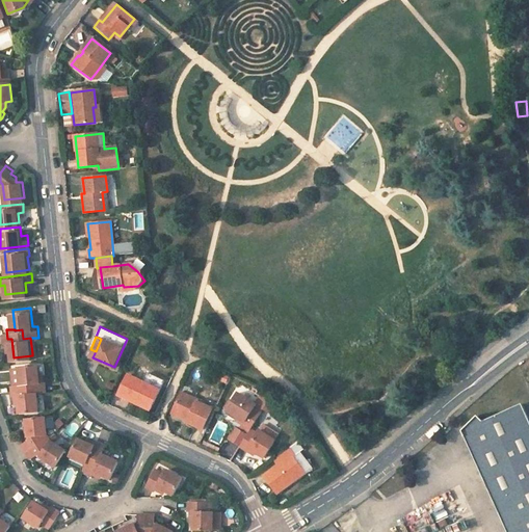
[(43,371),(42,361),(23,363),(25,382),(31,381),(32,391),(40,390),(40,391),(49,390),(48,378),(47,378),(44,378),(43,371)]
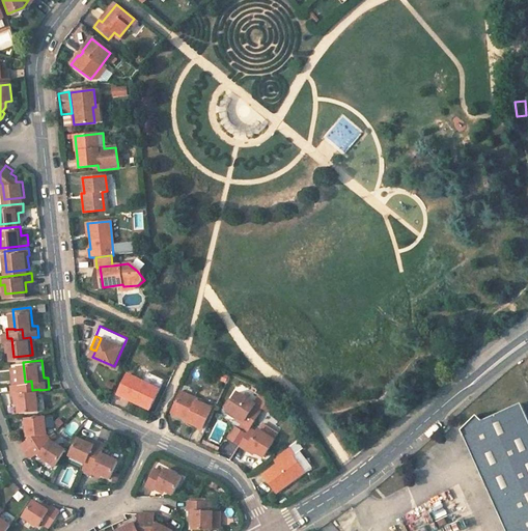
[(166,378),(149,370),(145,381),(161,388),(166,378)]
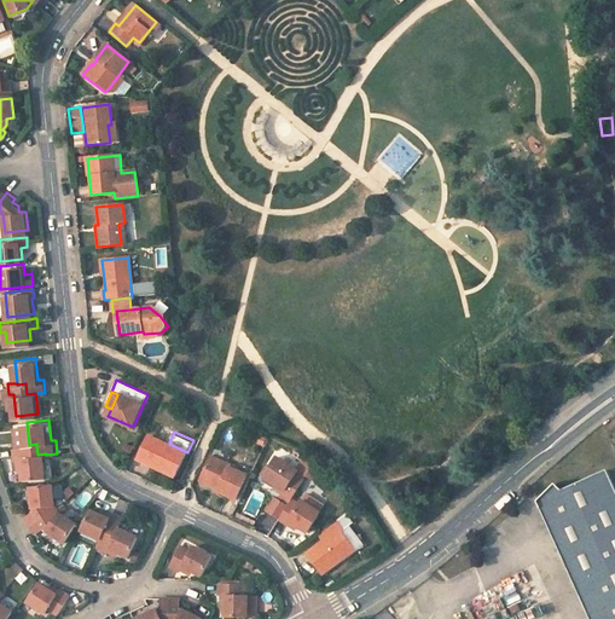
[(140,458),(177,475),(187,452),(169,444),(151,435),(140,458)]
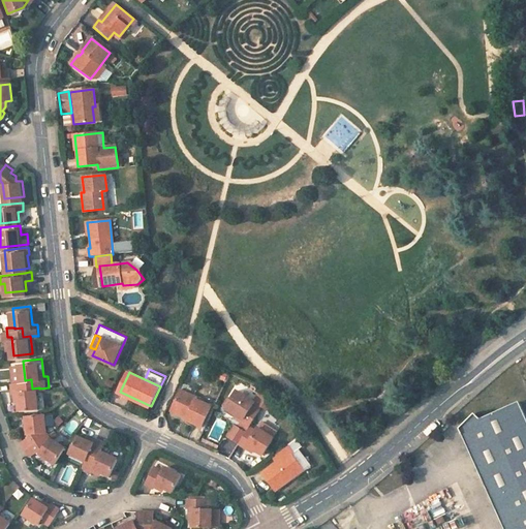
[(22,391),(23,408),(41,406),(39,389),(39,387),(32,389),(31,379),(25,380),(23,380),(23,379),(17,379),(18,391),(22,391)]
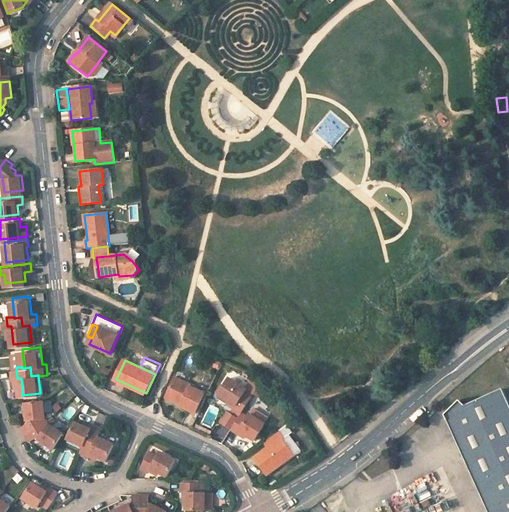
[(169,393),(184,400),(183,404),(197,411),(206,391),(191,385),(192,383),(177,376),(169,393)]
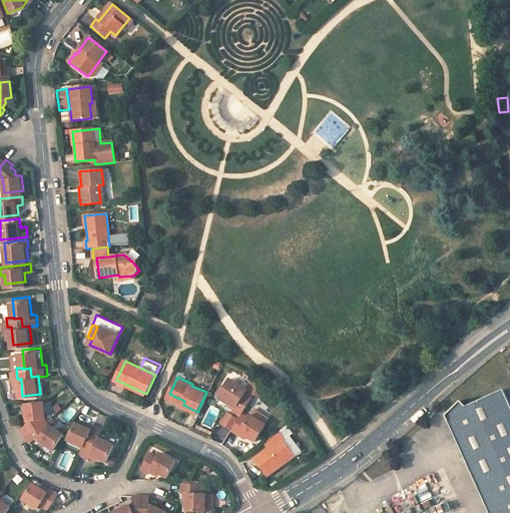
[(220,395),(236,405),(236,406),(244,411),(256,393),(230,378),(220,395)]
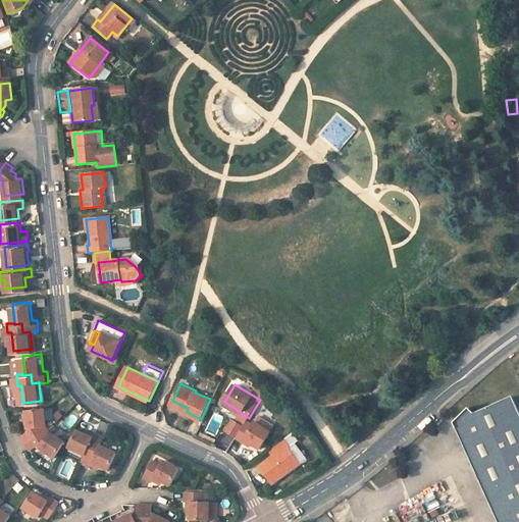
[(496,521),(518,521),(518,414),(511,397),(473,413),(467,408),(453,422),(496,521)]
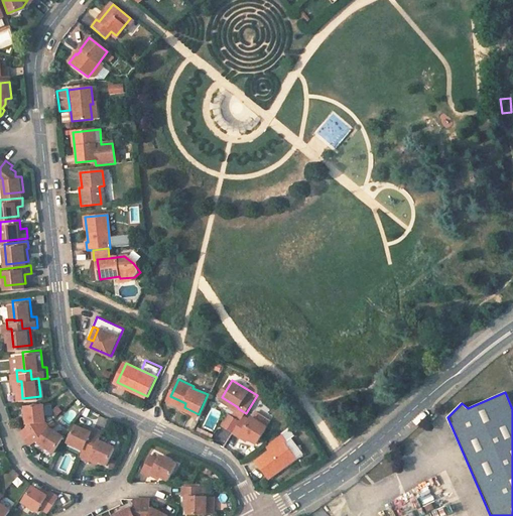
[(185,403),(170,396),(168,399),(168,400),(184,407),(185,403)]
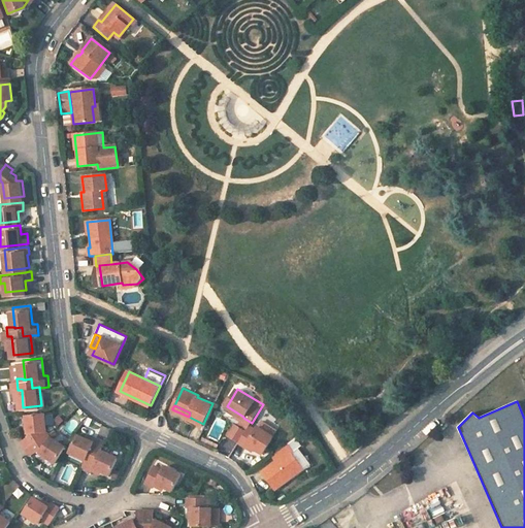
[(29,444),(52,430),(50,426),(47,409),(29,411),(32,433),(25,437),(29,444)]
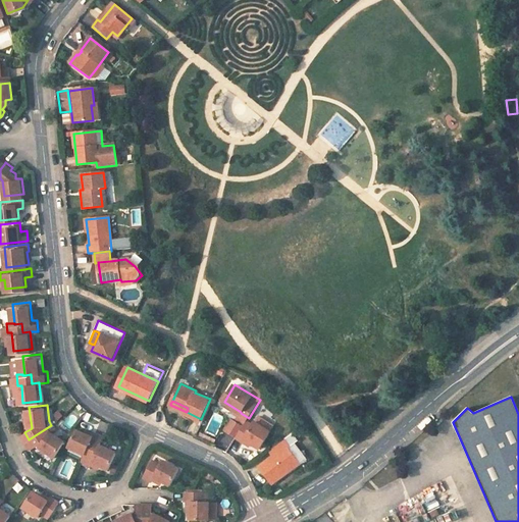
[(248,419),(237,436),(244,440),(246,438),(252,441),(261,448),(271,430),(256,421),(255,423),(248,419)]
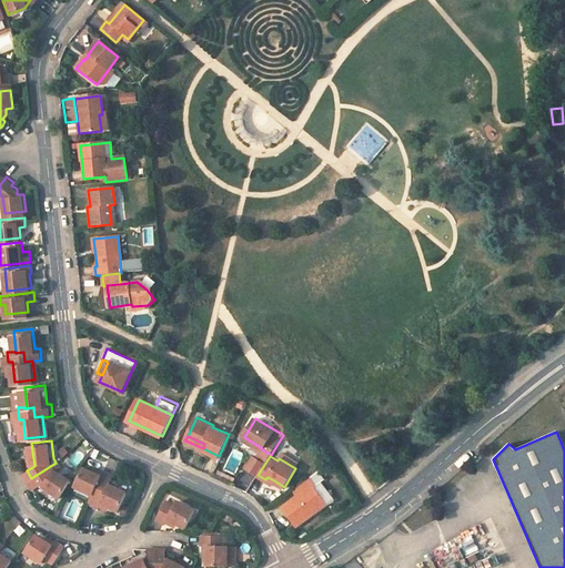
[(74,474),(57,464),(56,463),(31,478),(36,485),(44,480),(64,492),(74,474)]
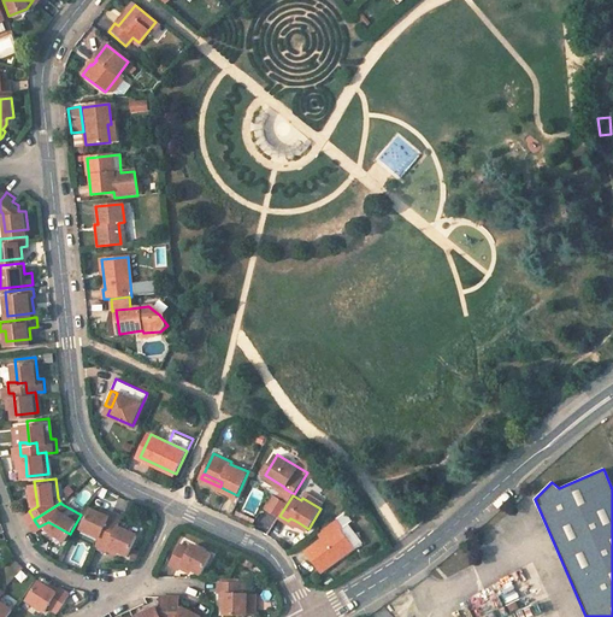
[(84,522),(105,530),(107,526),(117,529),(121,521),(122,522),(125,512),(113,506),(111,511),(93,504),(84,522)]
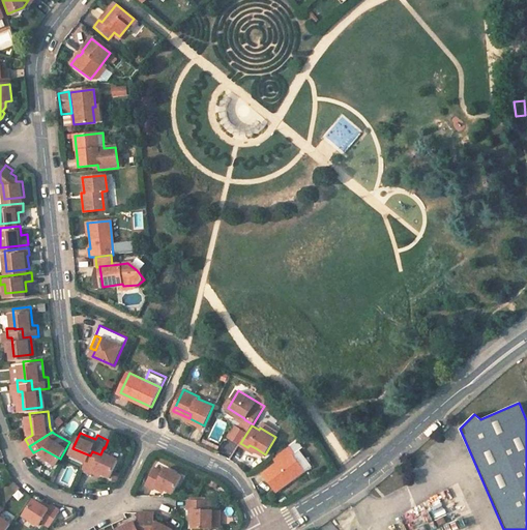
[(279,462),(265,472),(277,490),(304,469),(293,453),(295,451),(290,444),(274,455),(279,462)]
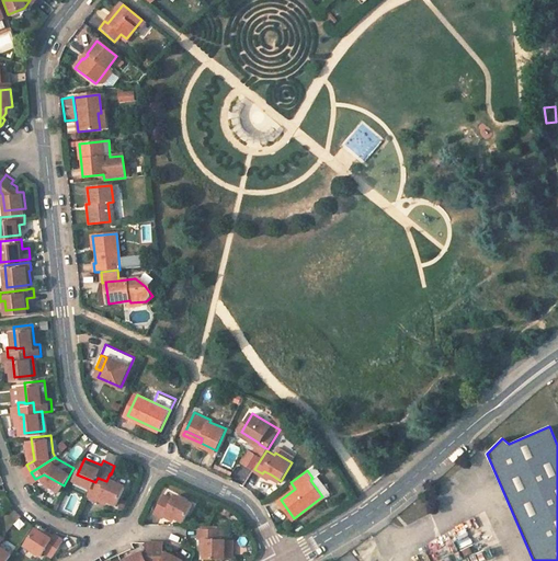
[(102,490),(121,499),(127,482),(111,474),(110,473),(106,481),(98,478),(95,482),(94,484),(93,484),(91,490),(101,494),(102,490)]
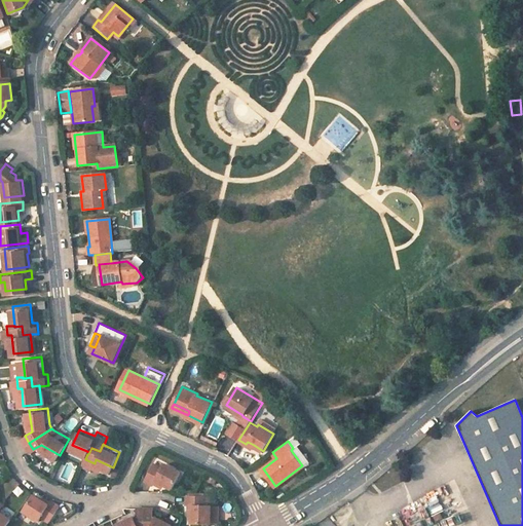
[(156,475),(173,483),(181,466),(164,458),(162,462),(153,458),(146,476),(154,479),(156,475)]
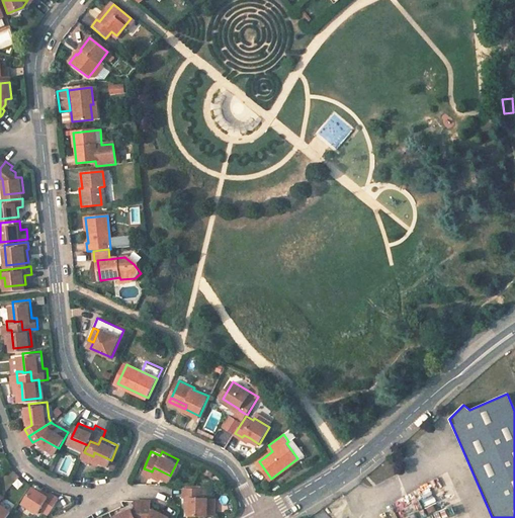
[(187,505),(186,513),(203,514),(205,497),(200,497),(201,487),(183,485),(182,495),(184,496),(188,496),(187,505)]
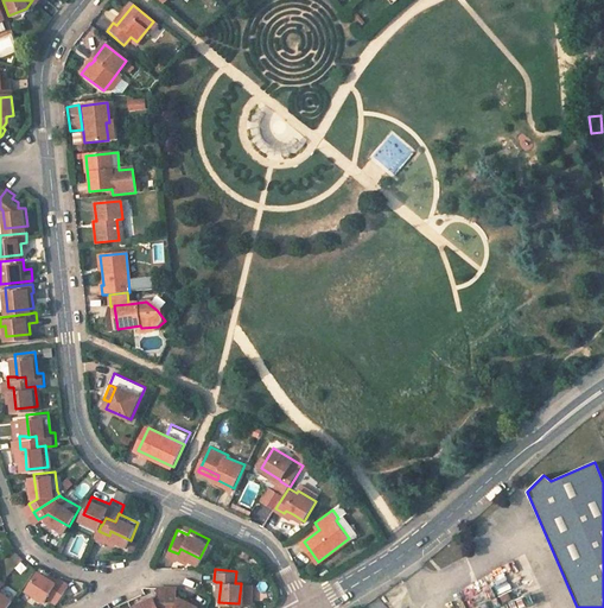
[(26,588),(44,600),(48,595),(56,601),(68,583),(64,580),(59,577),(57,581),(39,570),(26,588)]
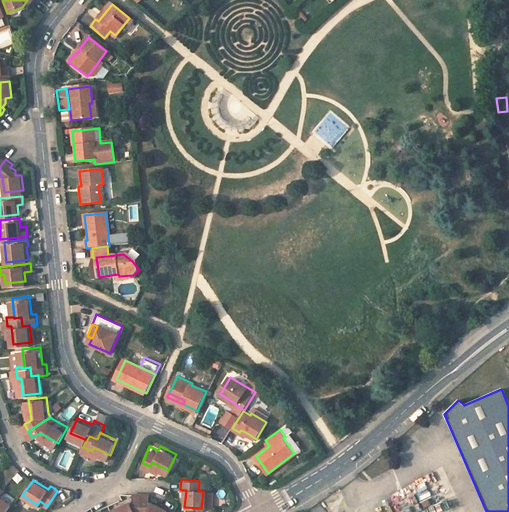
[(113,511),(138,511),(139,492),(131,491),(130,501),(112,509),(113,511)]
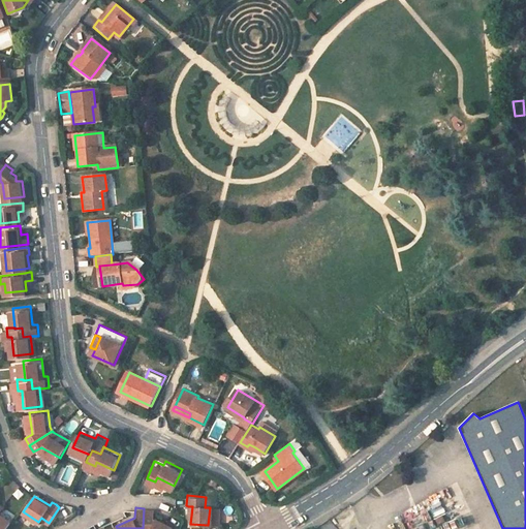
[(167,528),(169,527),(151,519),(152,509),(149,508),(144,508),(143,528),(167,528)]
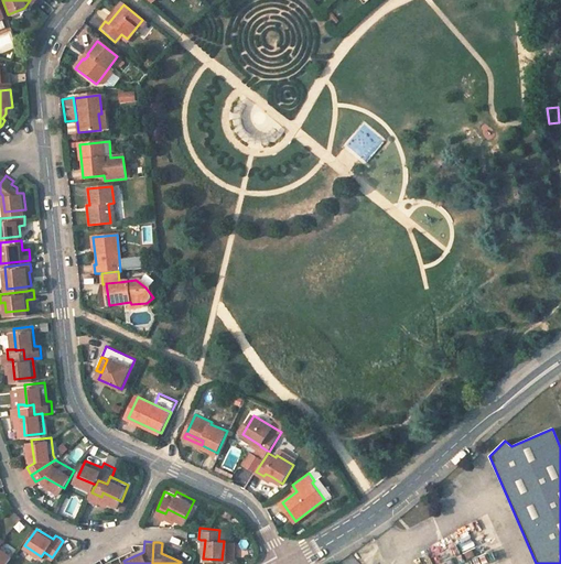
[(0,563),(2,563),(9,555),(0,549),(0,563)]
